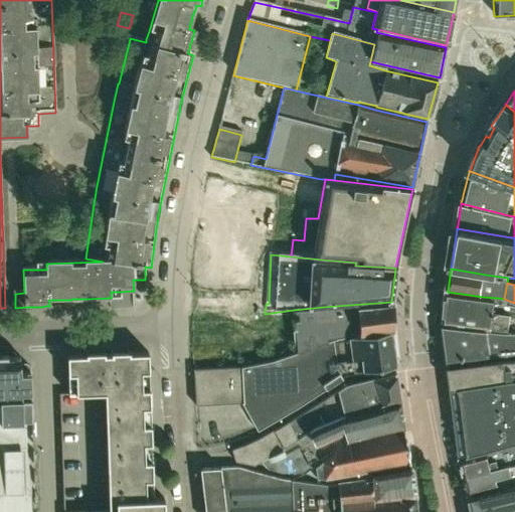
[(448,292),(446,308),(495,314),(495,315),(502,316),(504,308),(514,310),(514,303),(509,301),(504,299),(497,298),(483,297),(448,292)]
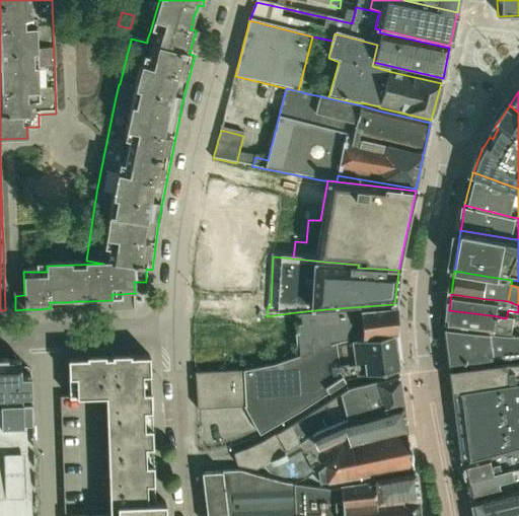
[(296,316),(299,352),(299,358),(329,347),(329,344),(351,341),(361,339),(393,332),(394,306),(324,312),(296,316)]
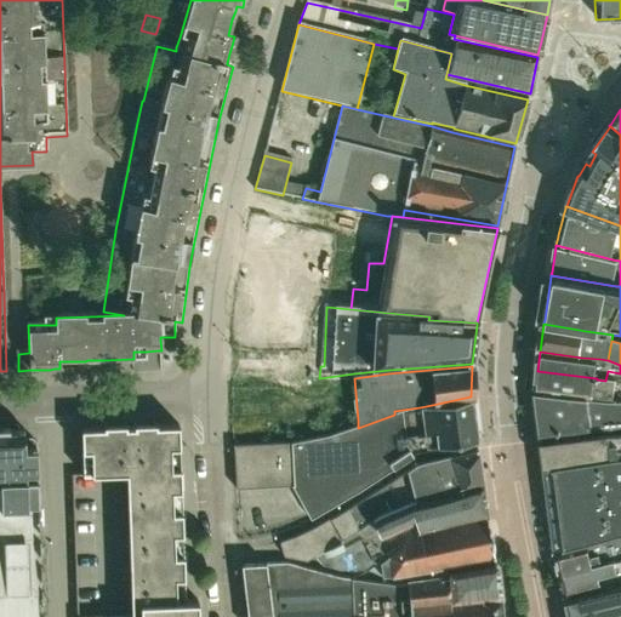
[(537,371),(535,392),(539,392),(594,398),(594,400),(614,403),(616,382),(605,381),(597,380),(597,378),(537,371)]
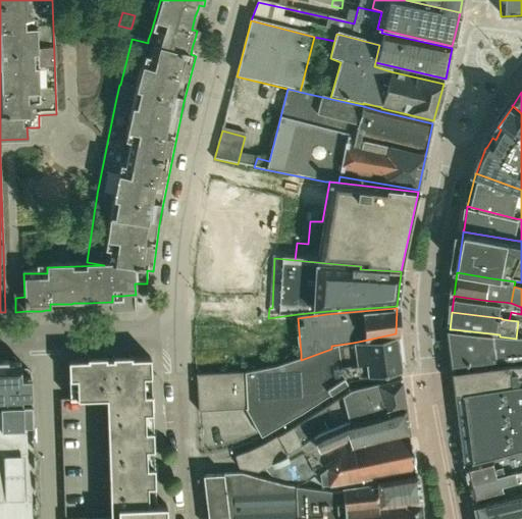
[(521,314),(511,312),(509,320),(518,321),(516,339),(516,340),(521,339),(521,314)]
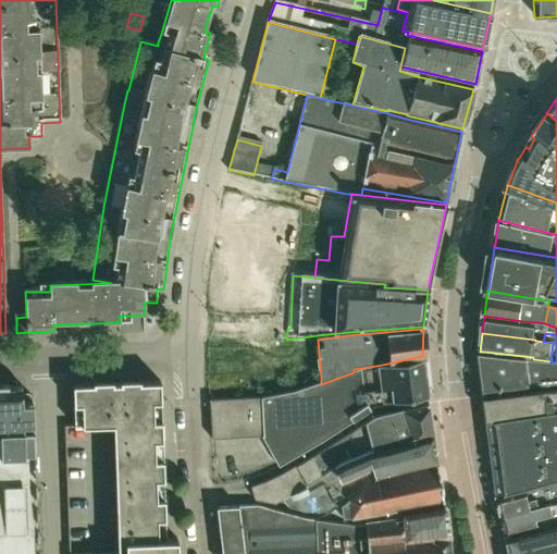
[(483,354),(480,354),(484,392),(531,388),(556,385),(556,361),(551,362),(547,362),(529,360),(529,359),(483,354)]
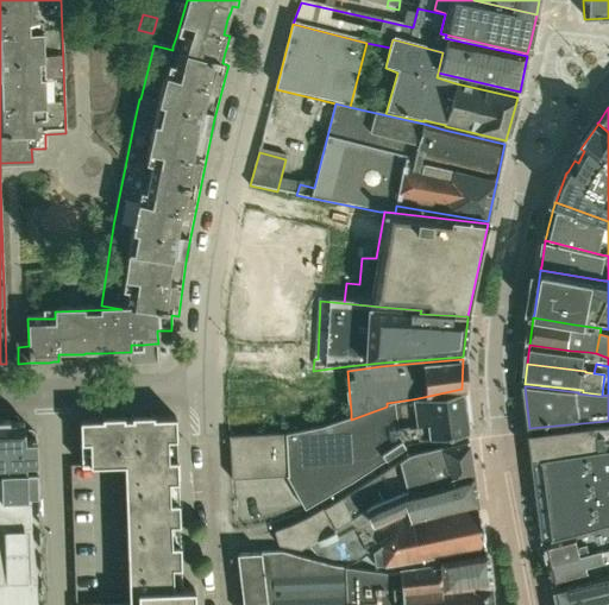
[(418,441),(420,441),(468,433),(462,392),(412,402),(418,441)]
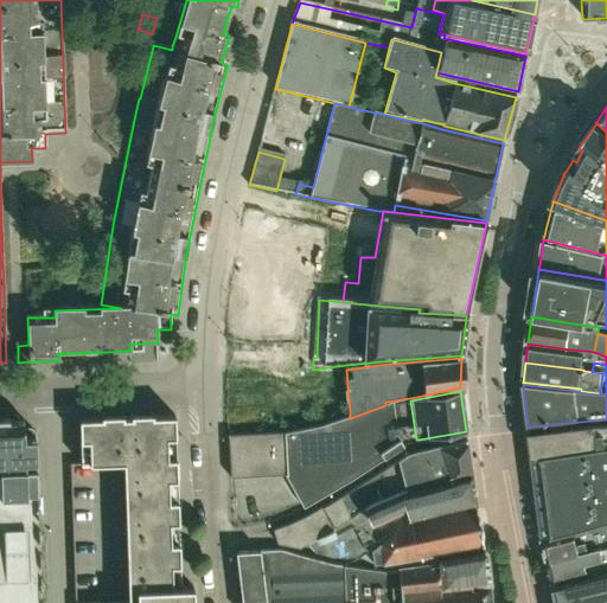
[(229,437),(230,481),(285,478),(304,510),(352,482),(409,444),(419,443),(419,440),(416,440),(410,401),(410,398),(385,402),(385,405),(350,418),(288,434),(229,437)]
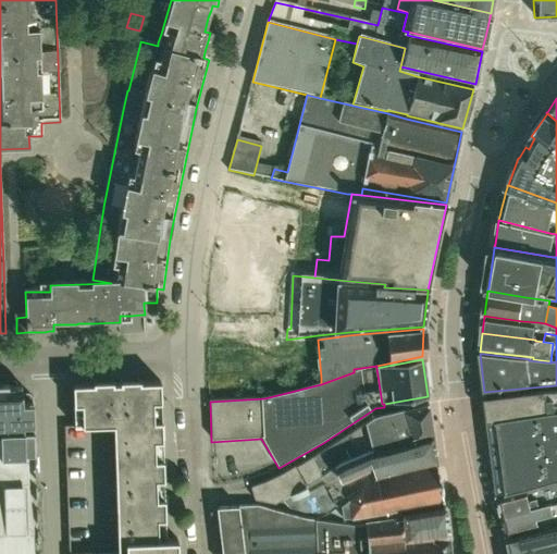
[(93,385),(72,386),(72,389),(74,389),(75,405),(81,405),(82,428),(83,428),(102,427),(113,427),(116,514),(116,532),(118,553),(175,553),(174,543),(176,543),(176,541),(165,542),(158,542),(157,520),(163,519),(162,503),(157,503),(156,480),(161,480),(160,464),(155,464),(153,441),(160,441),(159,425),(153,425),(152,402),(158,402),(157,385),(160,385),(160,383),(140,383),(140,381),(137,381),(137,384),(121,384),(121,382),(118,382),(118,384),(113,384),(113,382),(111,382),(111,384),(95,385),(95,383),(93,383),(93,385)]
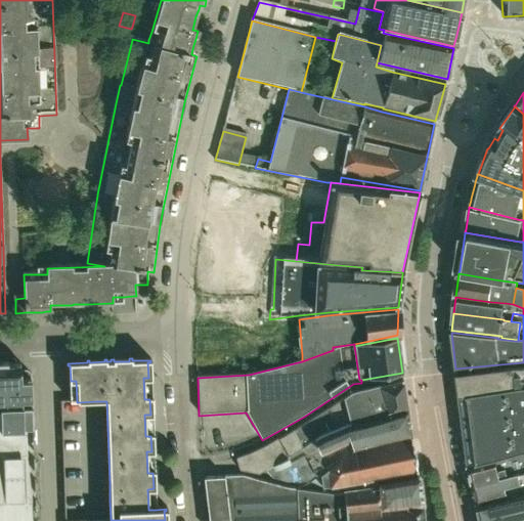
[(36,520),(35,484),(33,426),(32,426),(31,389),(30,380),(31,380),(31,376),(27,373),(23,373),(20,373),(19,366),(19,364),(18,364),(10,364),(7,364),(7,362),(0,362),(0,520),(36,520)]
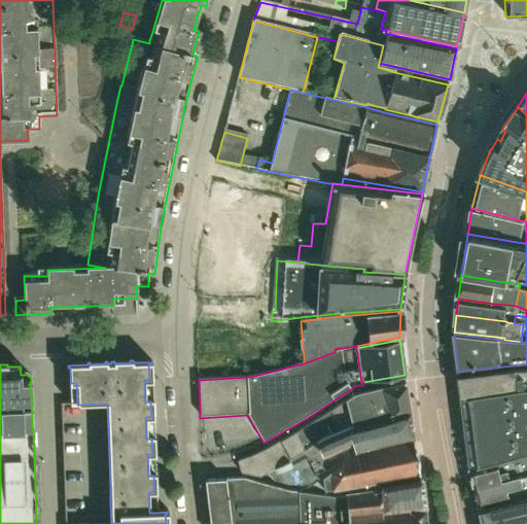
[(526,370),(521,371),(460,377),(463,399),(521,391),(526,389),(526,370)]
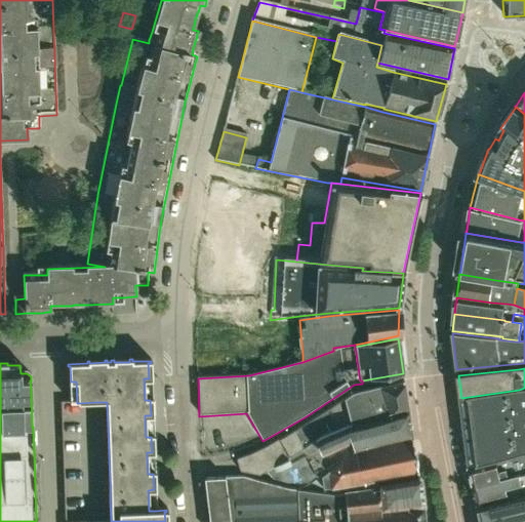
[(407,412),(403,382),(357,393),(352,395),(293,433),(304,448),(324,436),(346,428),(351,426),(354,425),(407,412)]
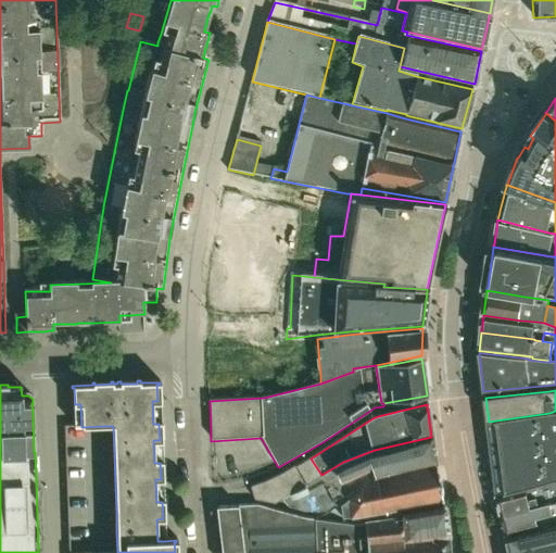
[(555,411),(550,413),(489,422),(497,492),(497,495),(498,495),(555,480),(555,411)]
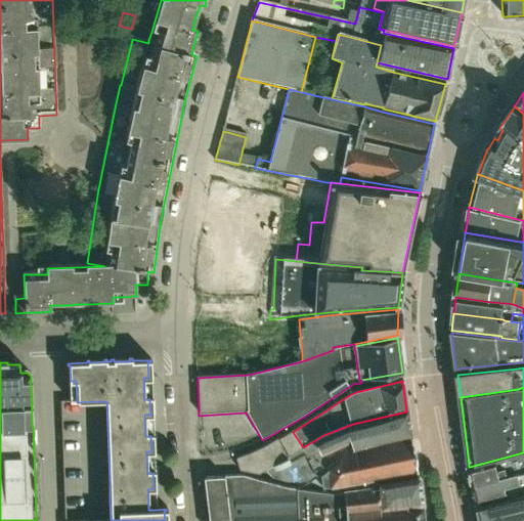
[(306,483),(351,448),(409,435),(406,411),(353,424),(350,425),(345,427),(323,435),(303,447),(304,449),(266,472),(272,479),(287,483),(306,483)]
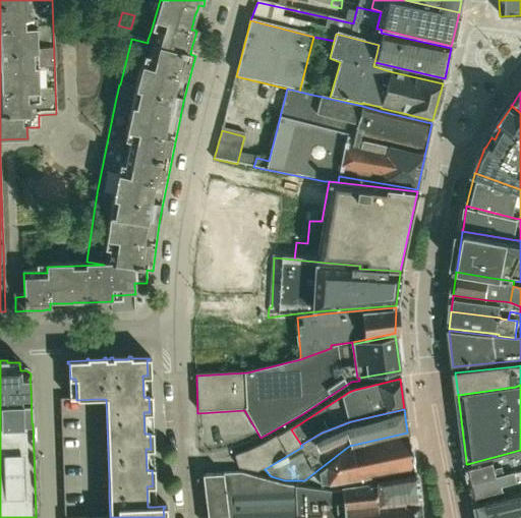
[(301,445),(291,429),(290,429),(262,447),(247,453),(234,457),(238,469),(256,473),(265,469),(302,447),(301,445)]
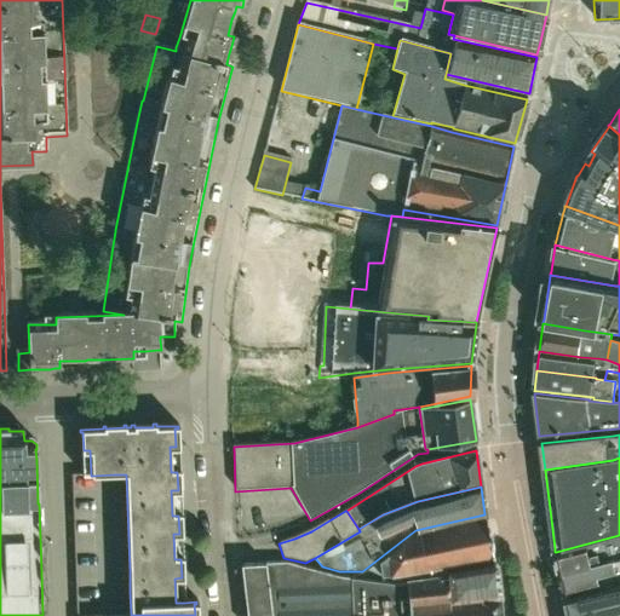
[(417,534),(388,558),(389,576),(493,558),(486,517),(417,534)]
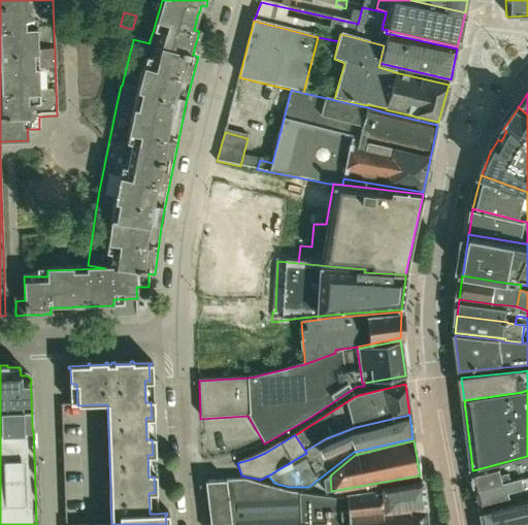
[(527,456),(473,470),(473,471),(473,472),(477,488),(477,489),(477,490),(527,477),(527,456)]
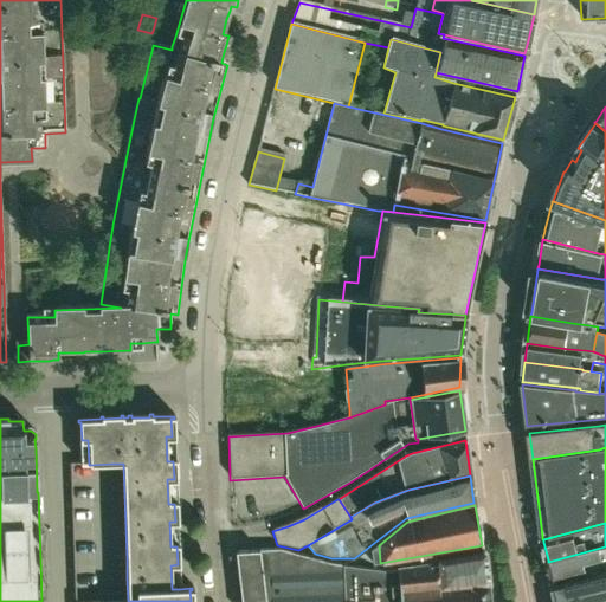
[(605,547),(548,562),(553,582),(554,583),(605,569),(605,547)]
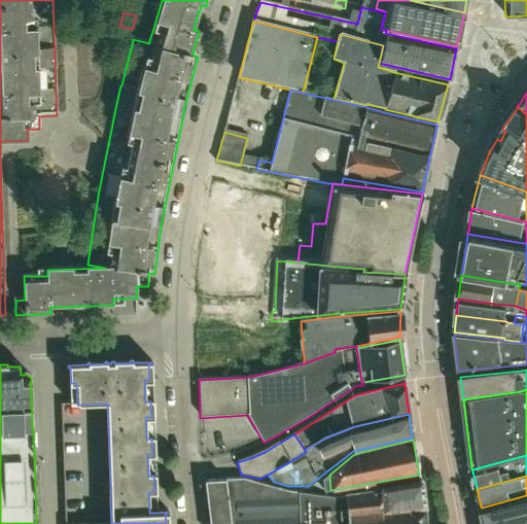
[(288,492),(259,484),(244,480),(205,482),(210,523),(299,523),(297,494),(288,492)]
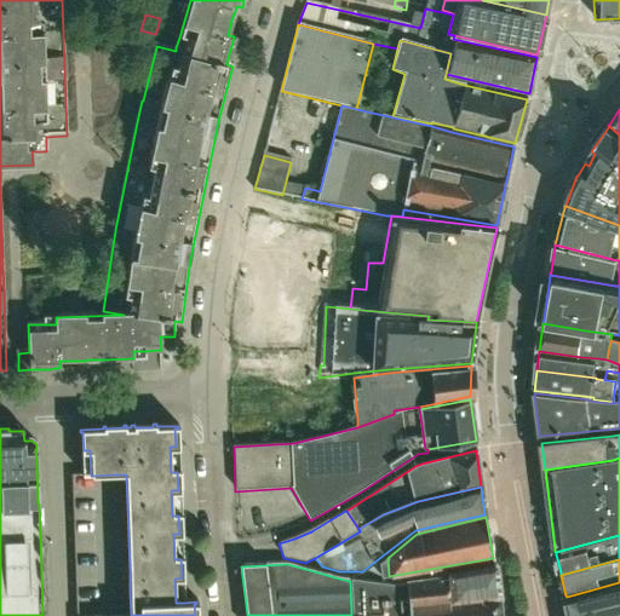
[(446,603),(500,597),(495,573),(494,564),(493,564),(493,565),(448,575),(448,581),(409,587),(411,599),(417,598),(419,600),(419,604),(446,603)]
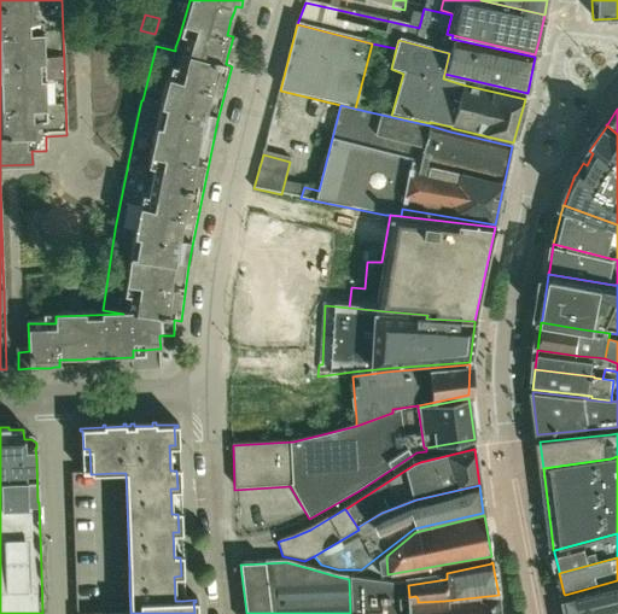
[(349,579),(350,613),(500,613),(499,595),(444,601),(418,602),(418,598),(415,596),(409,597),(408,585),(447,579),(447,573),(398,584),(349,579)]
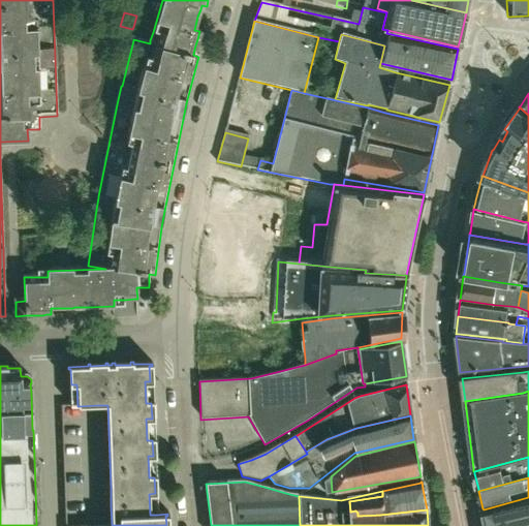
[(528,525),(528,497),(484,509),(487,525),(528,525)]
